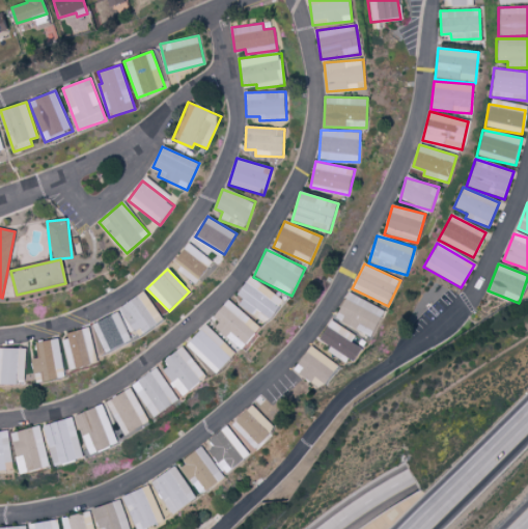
[(237,295),(243,300),(241,304),(269,323),(284,300),(249,276),(237,295)]
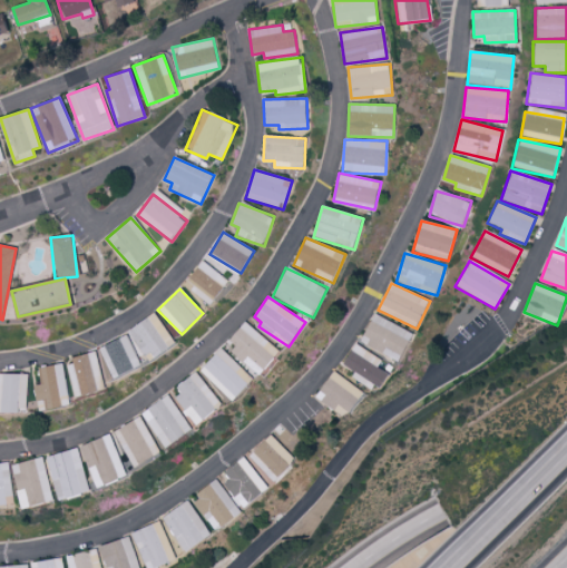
[(166,332),(154,313),(129,330),(149,361),(169,348),(160,335),(166,332)]
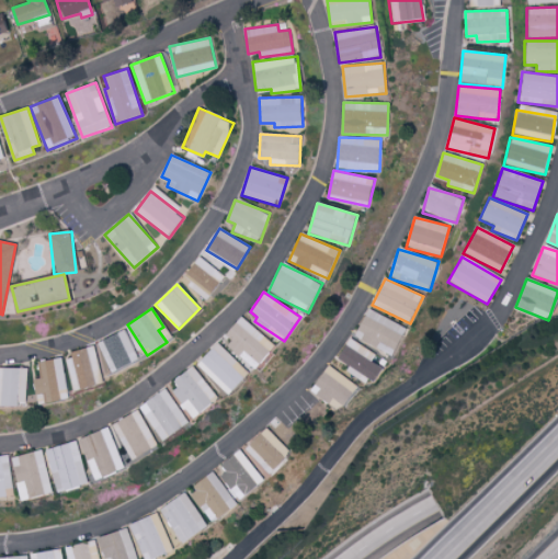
[(396,355),(407,326),(366,310),(355,339),(396,355)]
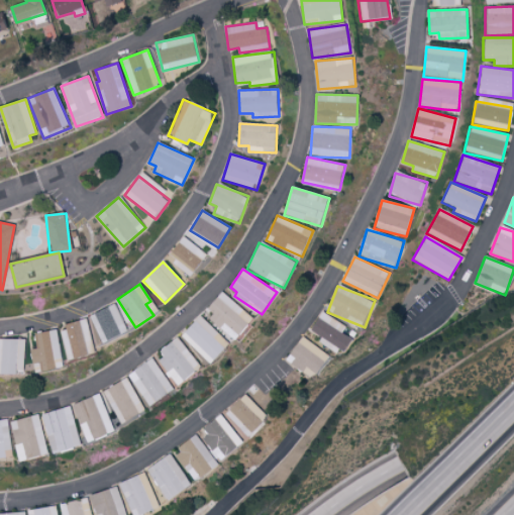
[(210,319),(236,340),(254,318),(221,292),(208,309),(214,314),(210,319)]
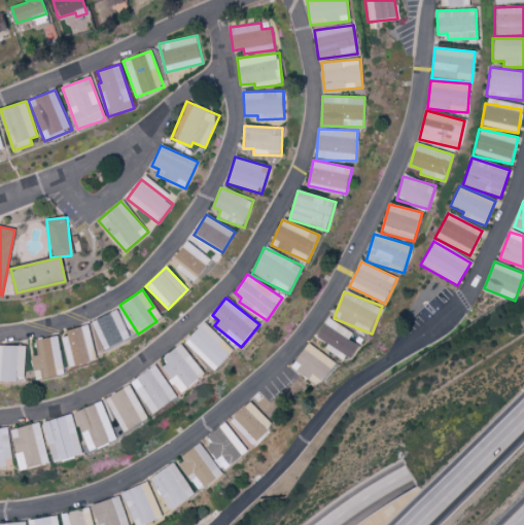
[(93,321),(104,349),(129,339),(117,311),(93,321)]
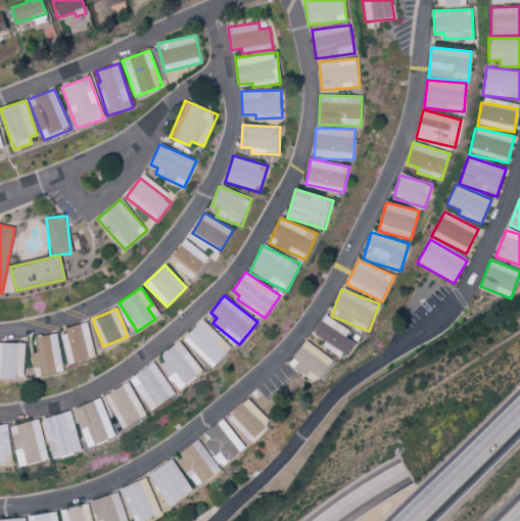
[(347,360),(358,343),(347,336),(350,331),(326,315),(314,334),(326,341),(324,344),(347,360)]
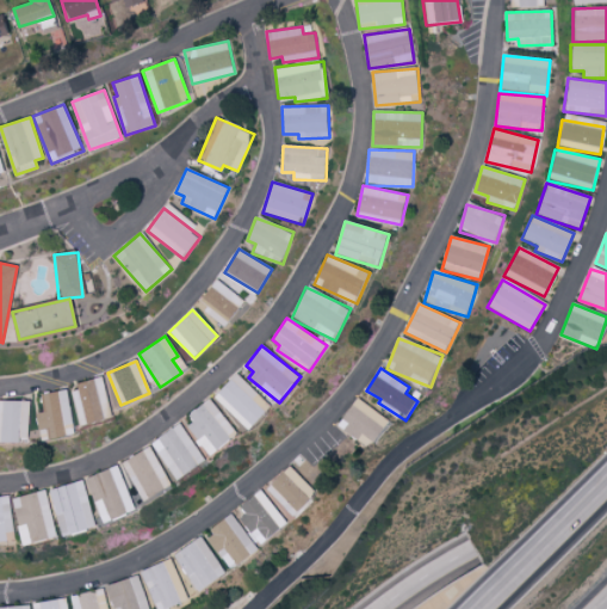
[(249,430),(272,406),(236,374),(215,398),(249,430)]
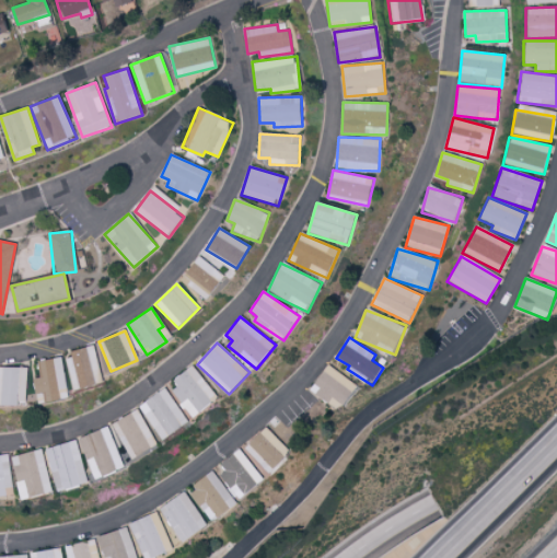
[(72,390),(102,384),(95,348),(66,353),(72,390)]
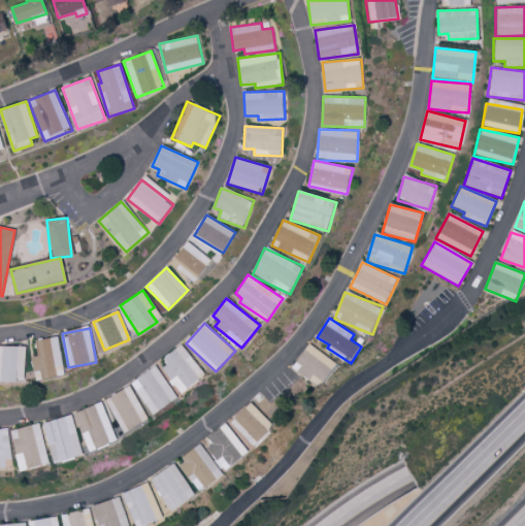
[(36,339),(38,356),(33,356),(35,380),(64,375),(59,337),(36,339)]
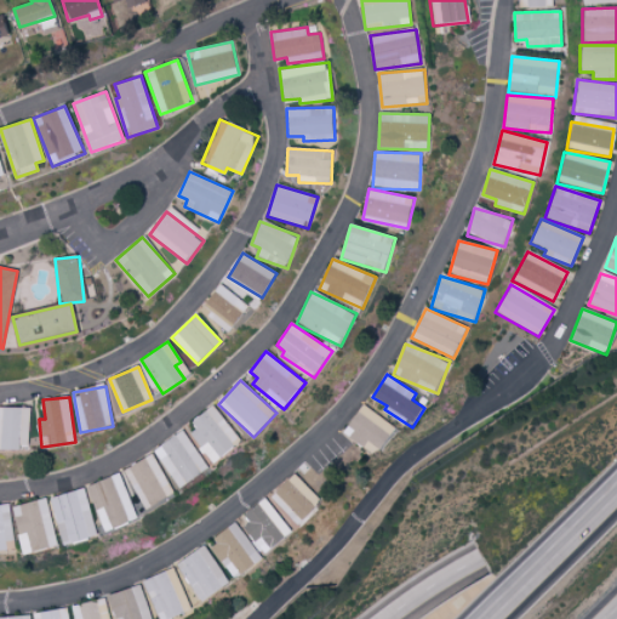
[(395,427),(363,404),(343,432),(376,455),(395,427)]
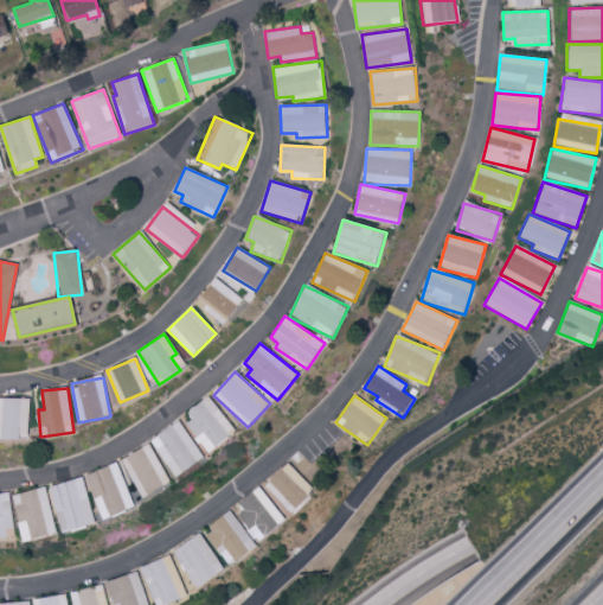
[(210,452),(236,433),(209,396),(183,415),(210,452)]
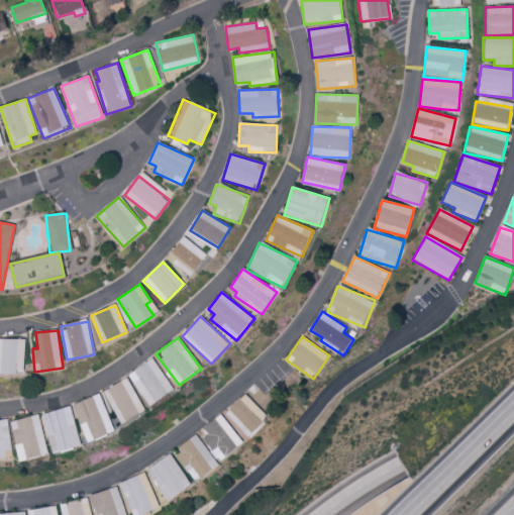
[(0,372),(18,373),(18,354),(25,354),(25,339),(0,338),(0,372)]
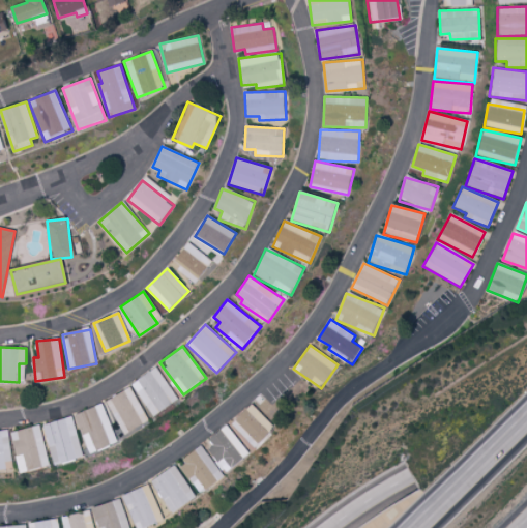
[(132,385),(155,416),(179,399),(154,367),(132,385)]
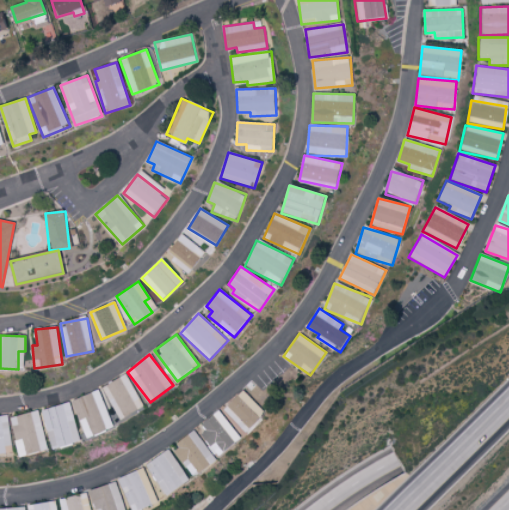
[(122,420),(145,406),(124,374),(102,388),(122,420)]
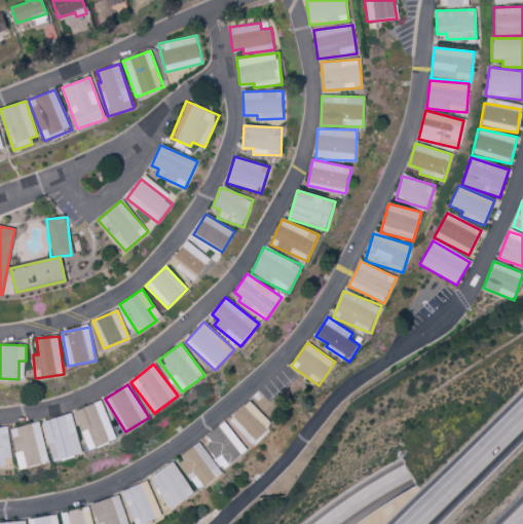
[(75,410),(88,450),(116,441),(103,401),(75,410)]
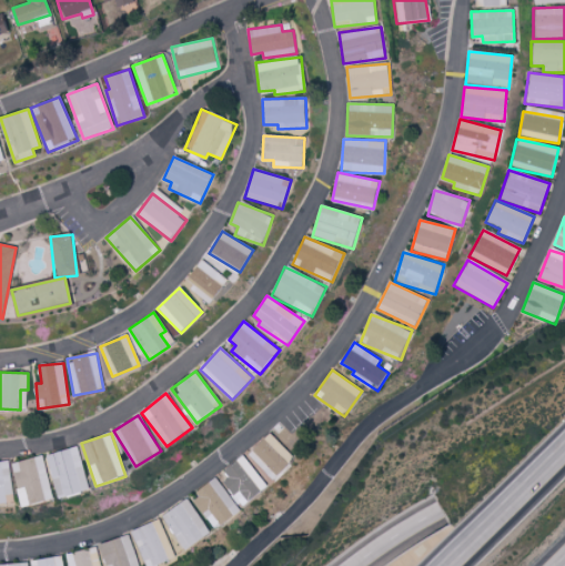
[(248,455),(274,479),(295,457),(269,433),(248,455)]
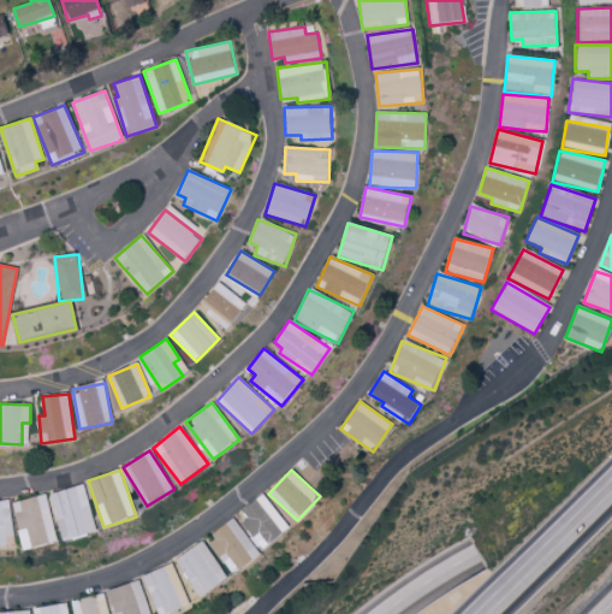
[(97,532),(83,484),(51,494),(64,542),(97,532)]
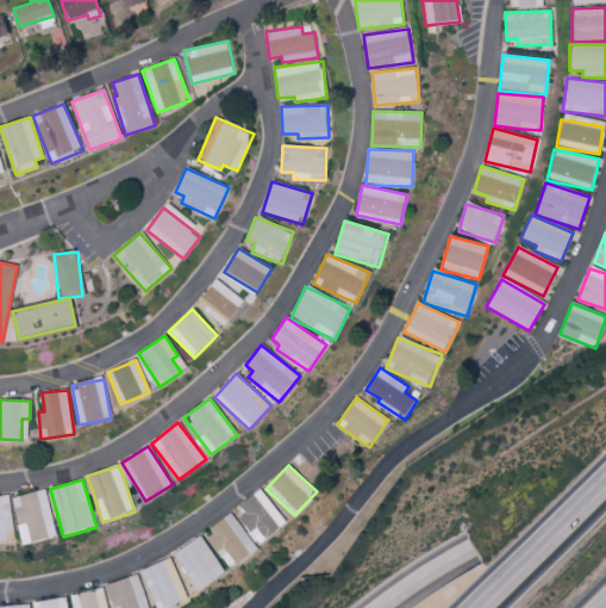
[(12,497),(24,545),(57,537),(45,489),(12,497)]
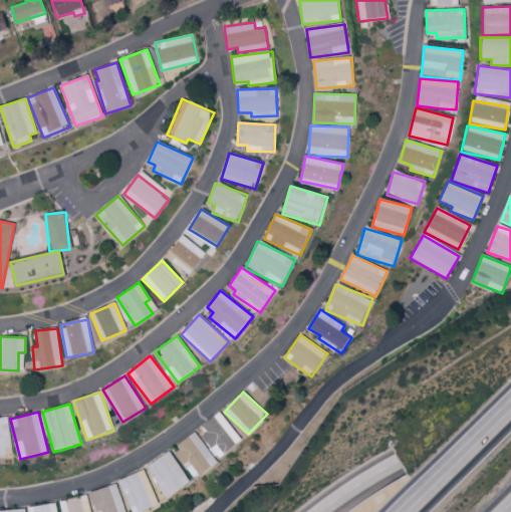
[(198,430),(222,457),(242,439),(218,412),(198,430)]
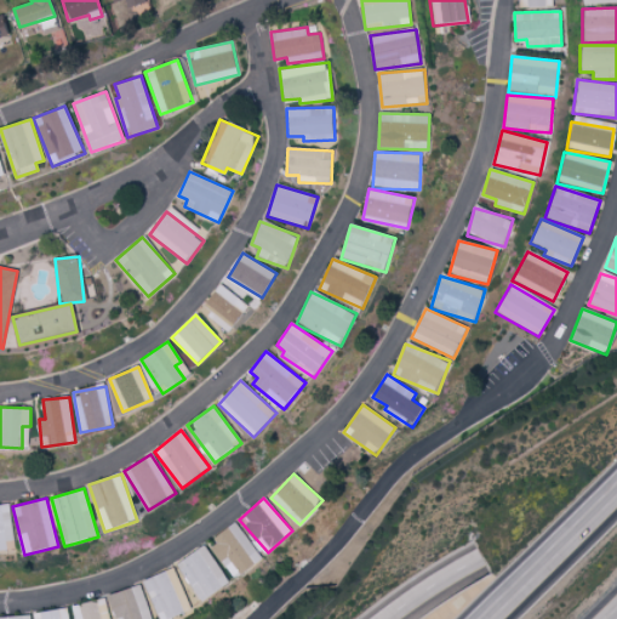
[(0,551),(16,549),(9,504),(0,505),(0,551)]
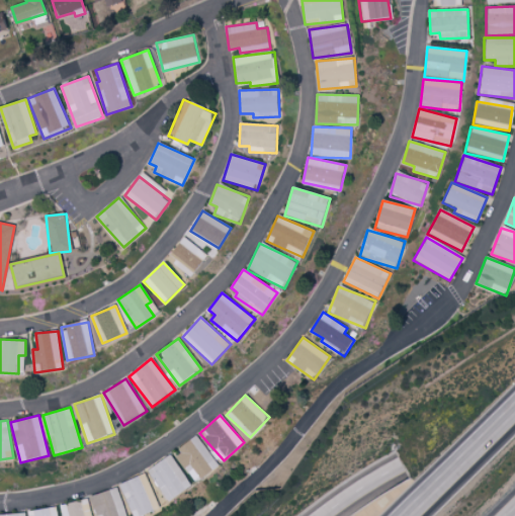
[(220,465),(196,436),(174,453),(197,483),(220,465)]
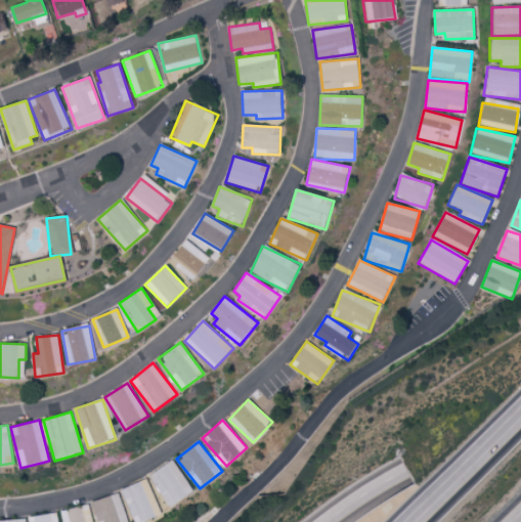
[(192,494),(175,461),(149,474),(168,508),(192,494)]
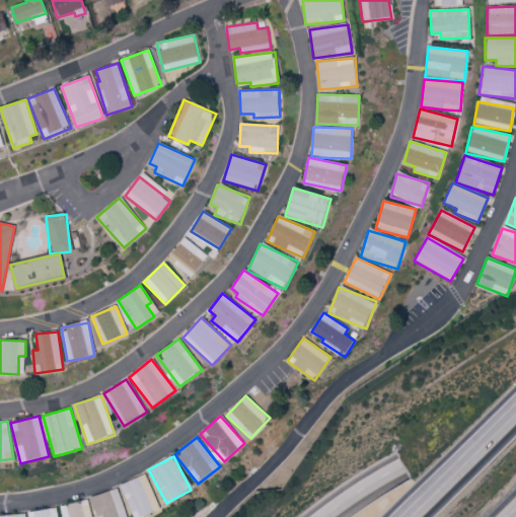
[(142,516),(152,513),(140,476),(120,485),(130,516),(142,516)]
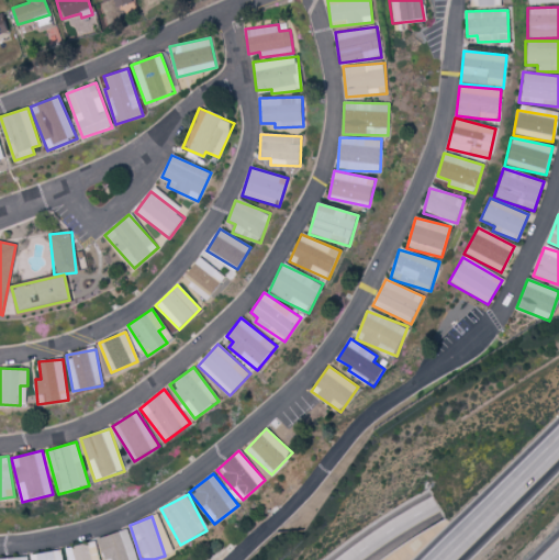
[(97,538),(102,559),(134,559),(126,529),(97,538)]
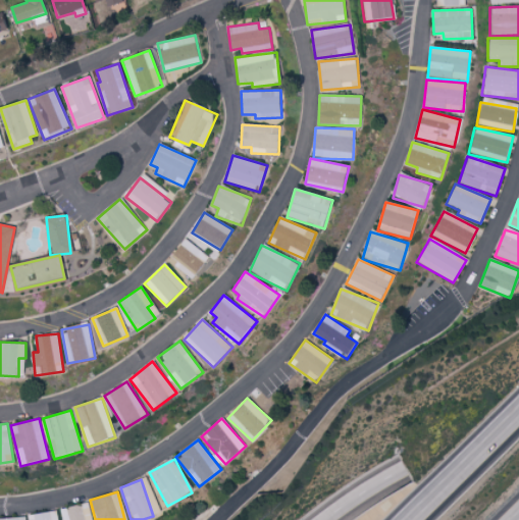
[(58,510),(60,519),(84,519),(80,505),(58,510)]
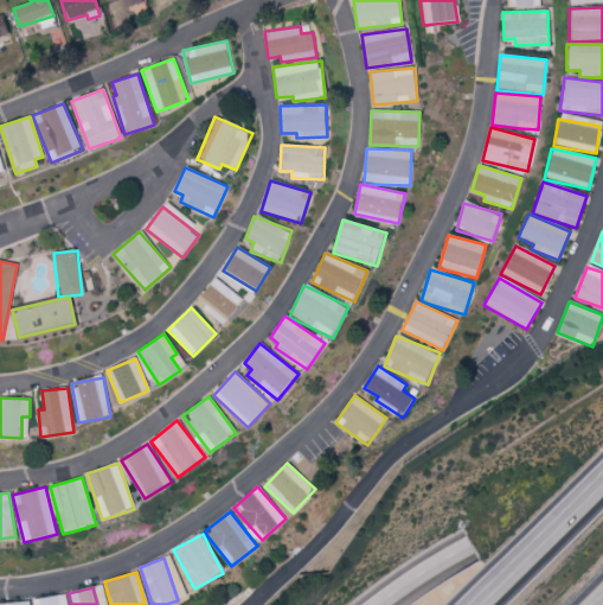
[(65,604),(65,594),(32,599),(32,604),(65,604)]
